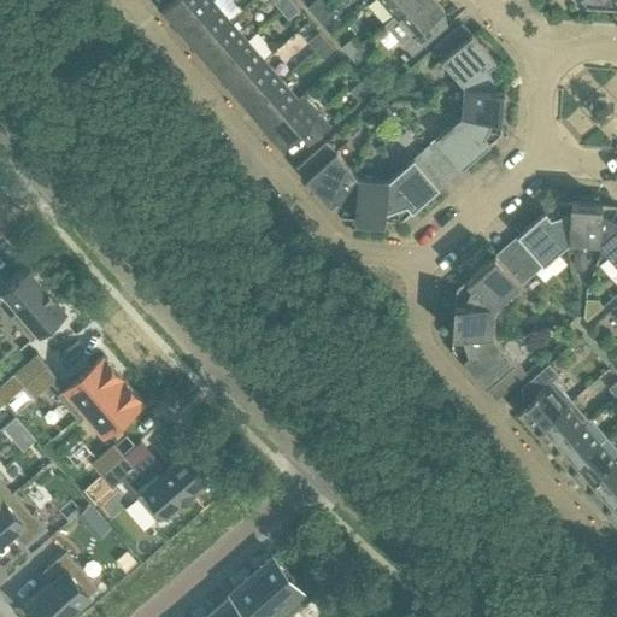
[(177,17),(184,25),(213,0),(212,0),(171,0),(163,7),(174,19),(177,17)]
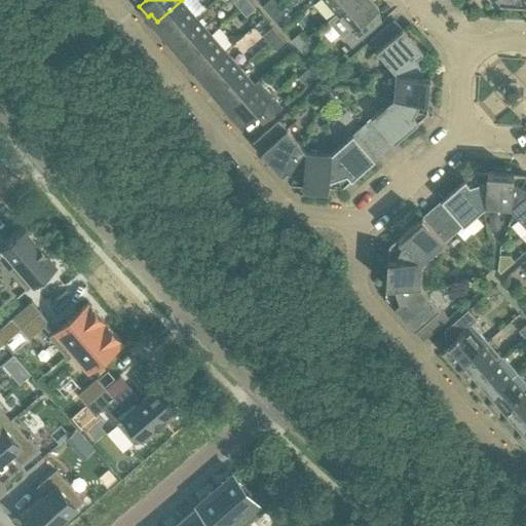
[(168,41),(196,17),(182,0),(157,22),(163,29),(160,31),(168,41)]
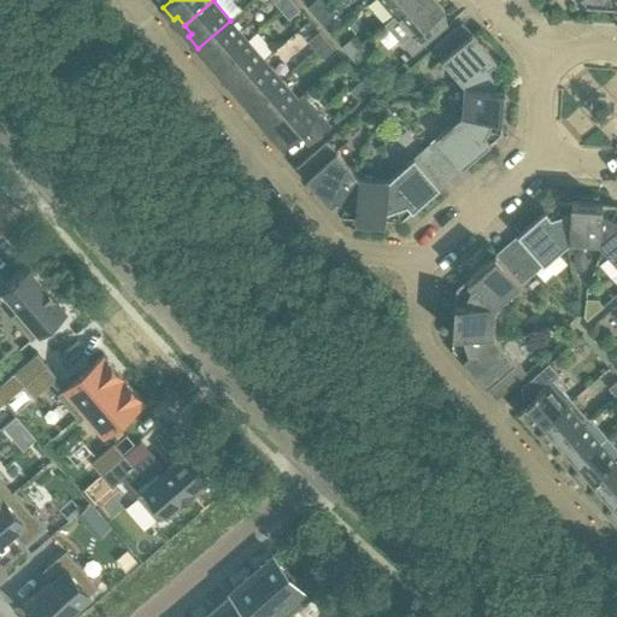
[(281,10),(293,0),(292,0),(275,0),(274,1),(281,10)]
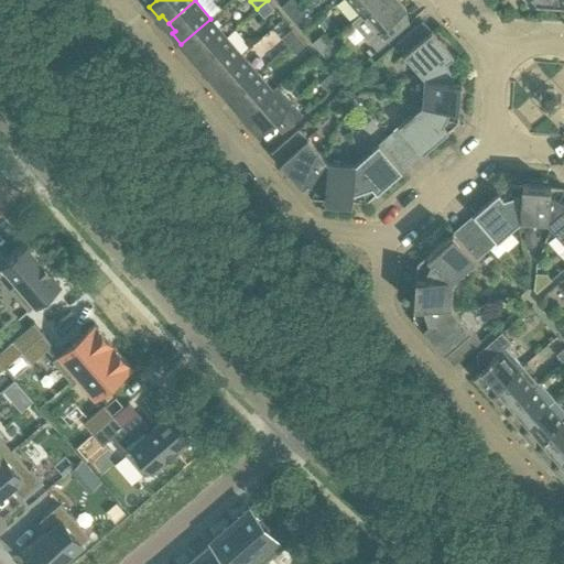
[(268,0),(257,9),(263,18),(274,8),(268,0)]
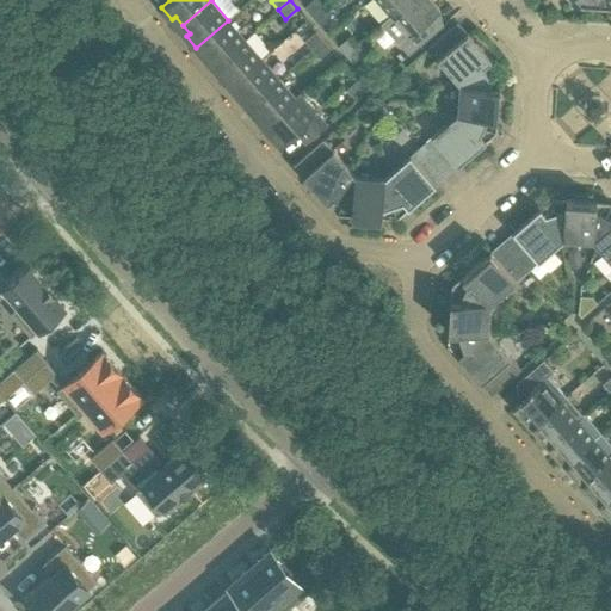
[(312,16),(323,6),(318,0),(312,0),(304,7),(312,16)]
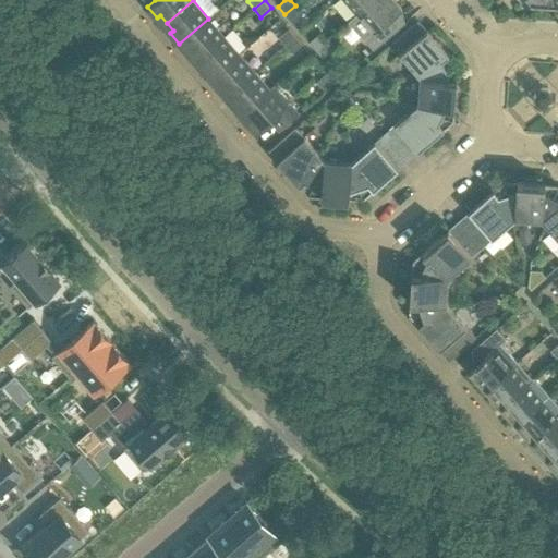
[(344,0),(356,14),(373,0),(344,0)]
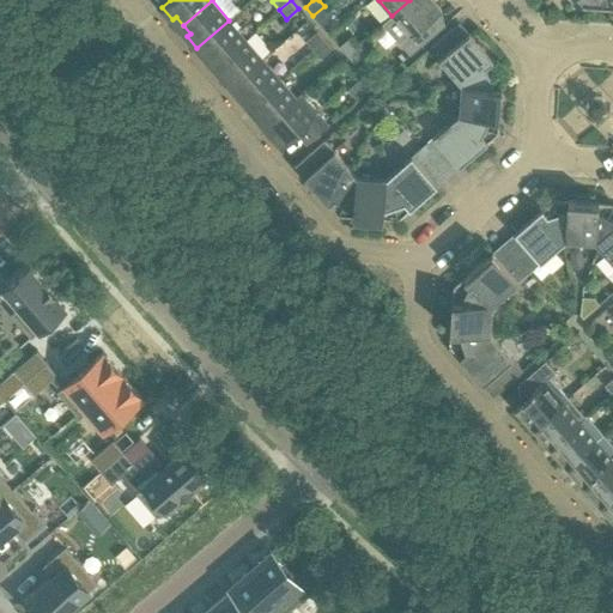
[(382,24),(410,55),(441,29),(431,18),(438,11),(431,1),(432,0),(410,0),(392,16),(382,24)]
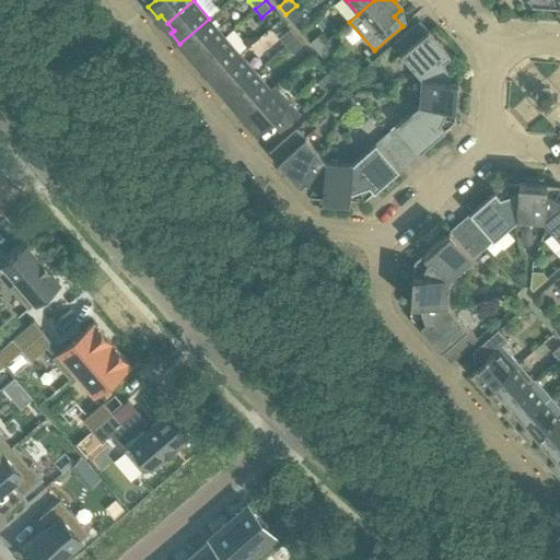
[(296,6),(286,14),(293,22),(303,13),(296,6)]
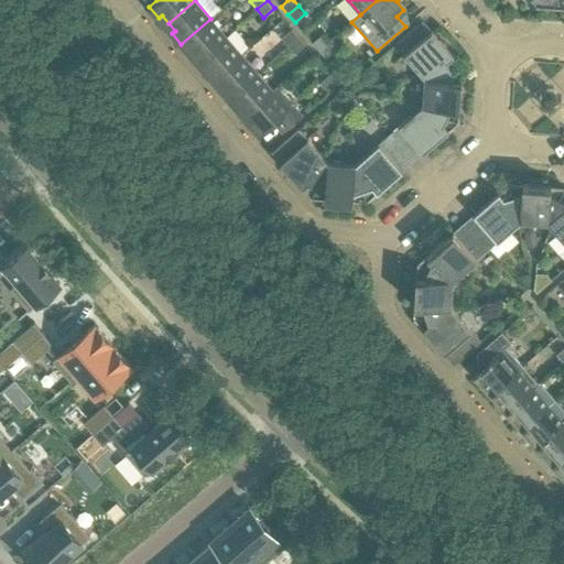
[(210,19),(181,44),(190,54),(193,52),(199,60),(226,36),(210,19)]
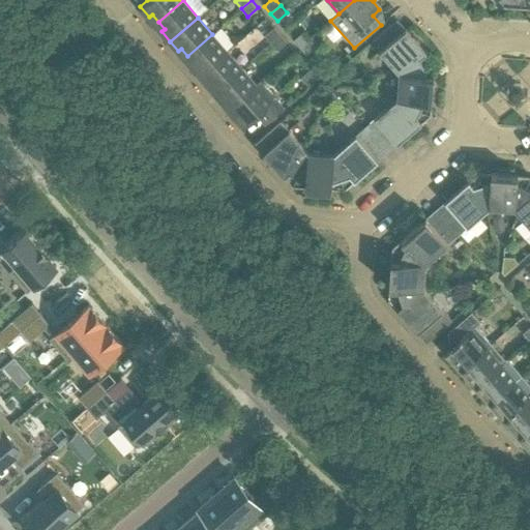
[(400,74),(431,63),(427,59),(424,54),(427,52),(406,28),(401,32),(392,23),(372,41),(400,74)]
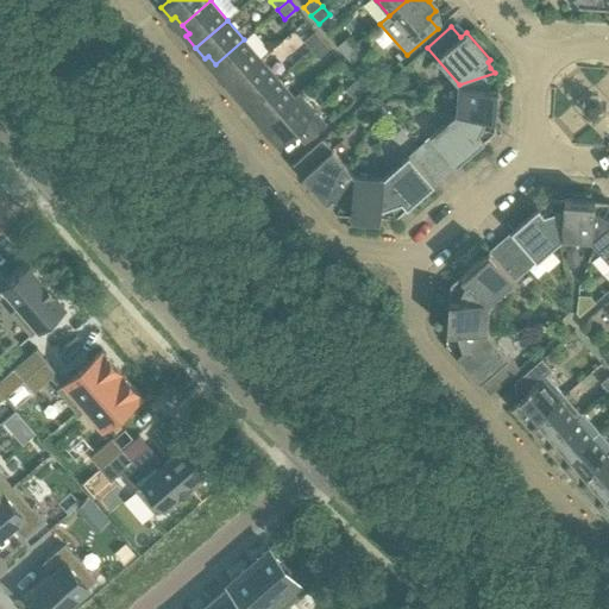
[(312,49),(322,39),(315,31),(303,41),(312,49)]
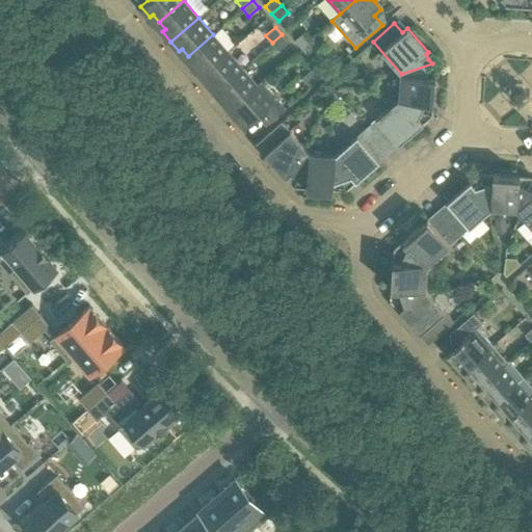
[(301,47),(311,38),(304,31),(295,40),(301,47)]
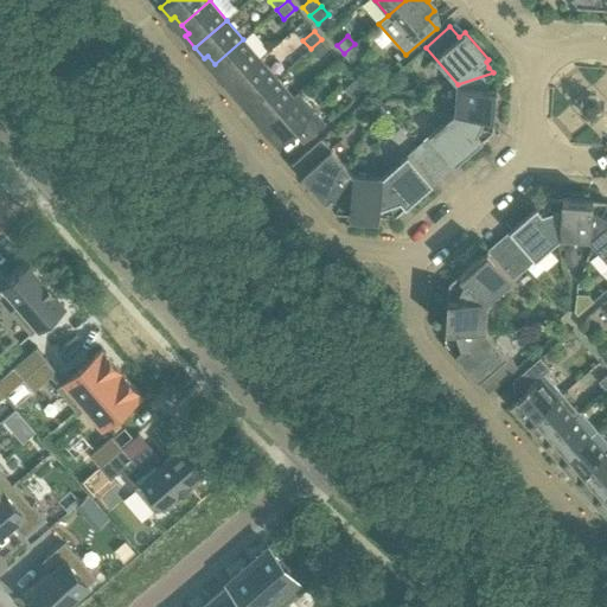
[(229,85),(260,58),(243,39),(215,64),(222,71),(218,75),(229,85)]
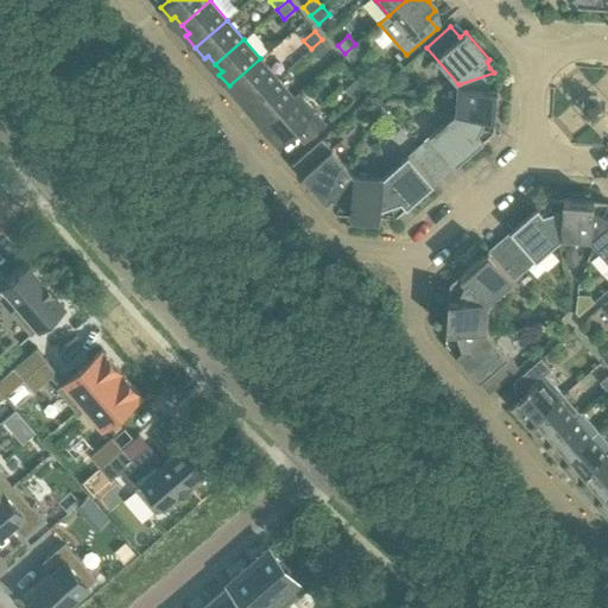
[(322,39),(311,49),(318,57),(329,48),(322,39)]
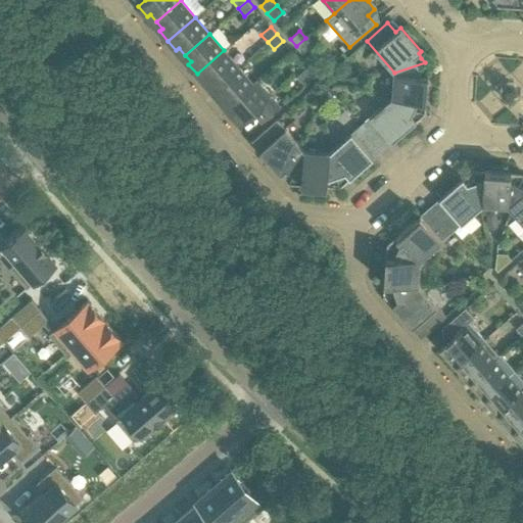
[(305,38),(296,46),(302,53),(312,45),(305,38)]
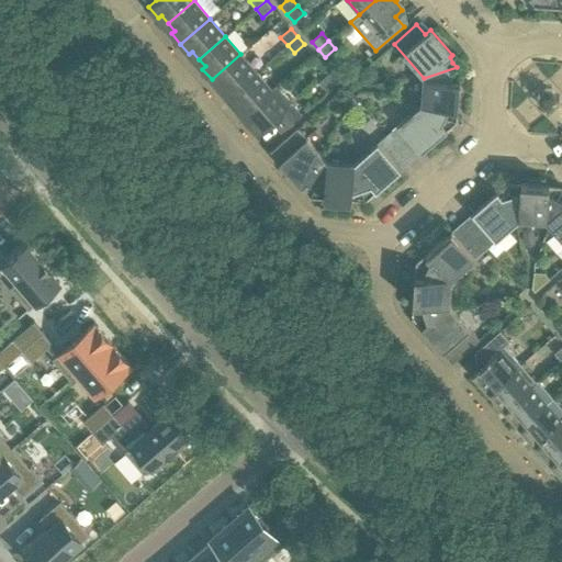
[(229,94),(256,71),(240,54),(212,79),(221,90),(223,87),(229,94)]
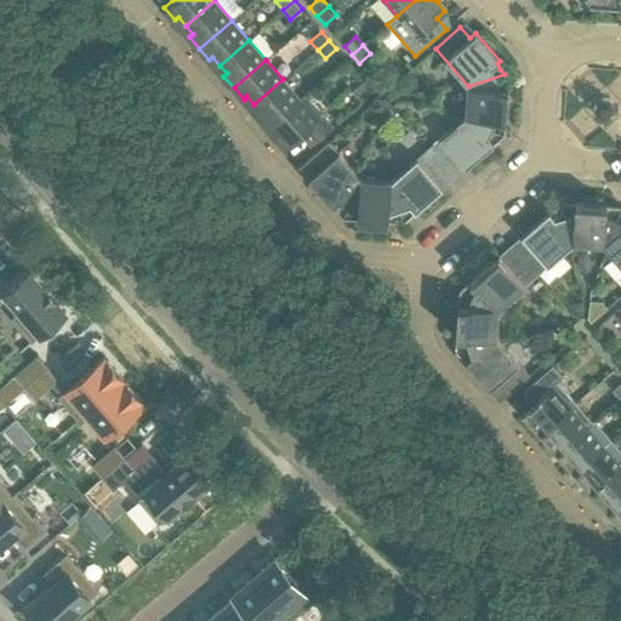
[(467,114),(500,131),(501,125),(503,119),(507,119),(510,87),(506,87),(505,81),(505,74),(468,86),(467,114)]
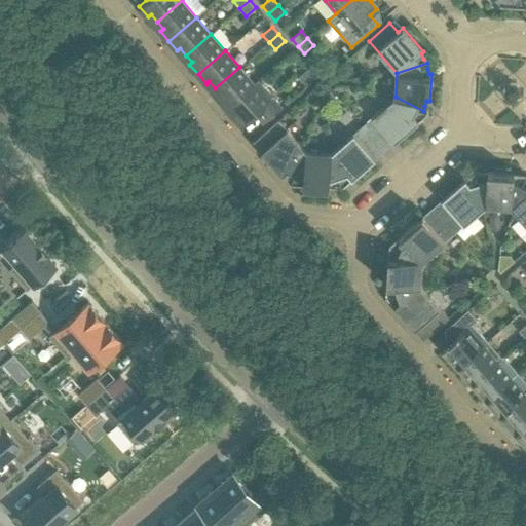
[(239,67),(215,88),(221,96),(219,98),(227,108),(259,80),(259,79),(254,83),(239,67)]
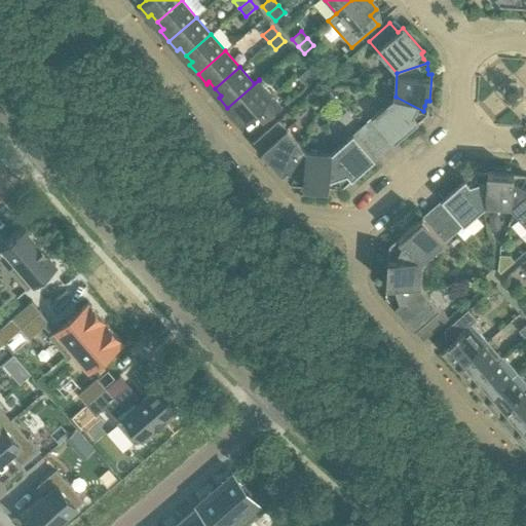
[(305,84),(314,76),(308,68),(299,77),(305,84)]
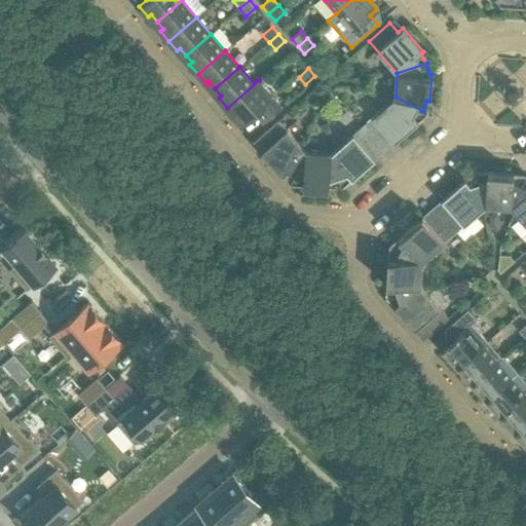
[(256,114),(264,123),(283,107),(259,80),(227,108),(235,117),(238,115),(245,123),(256,114)]
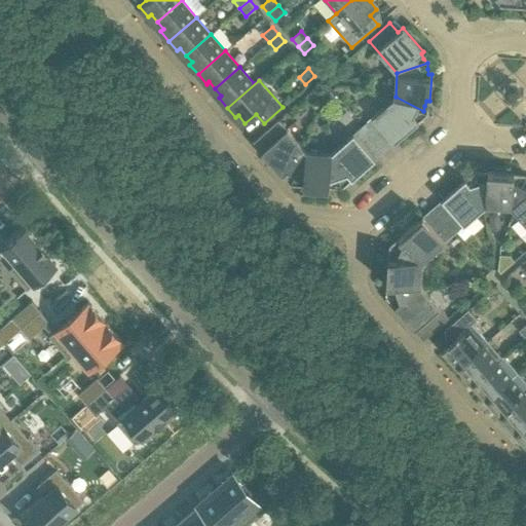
[(420,115),(423,111),(396,97),(363,124),(381,146),(390,138),(395,142),(418,121),(417,119),(420,115)]
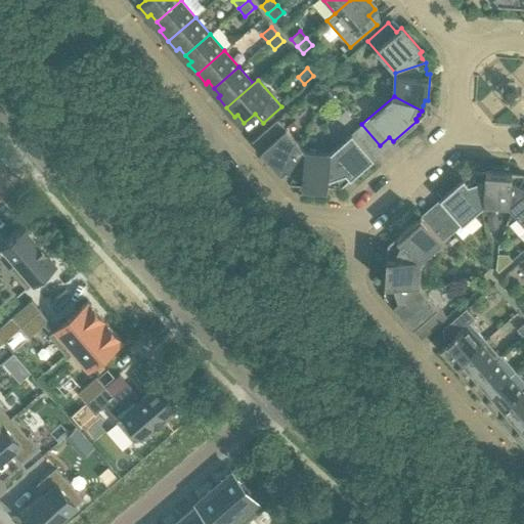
[(306,150),(302,146),(277,119),(257,136),(265,146),(260,150),(280,174),(284,172),(288,175),(292,179),(306,150)]
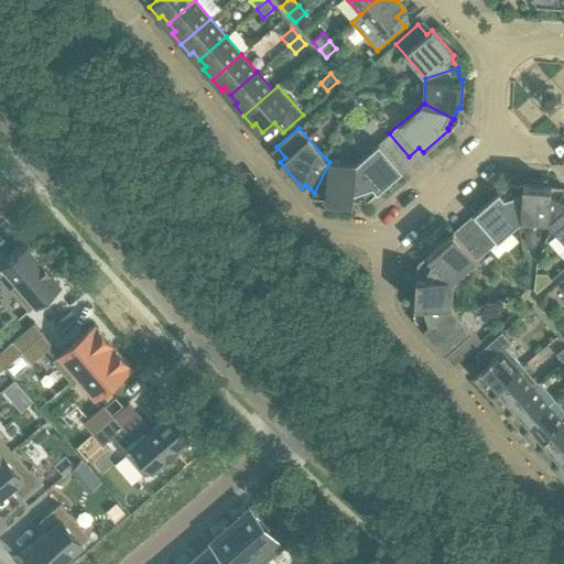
[(399,165),(409,156),(389,133),(355,164),(365,196),(366,196),(370,193),(376,190),(378,193),(403,170),(399,165)]
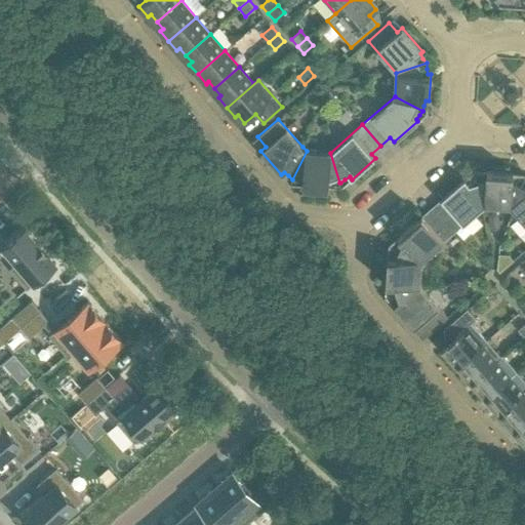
[(339,183),(330,153),(307,151),(292,179),(297,180),(303,182),(303,185),(329,187),(329,184),(334,183),(339,183)]
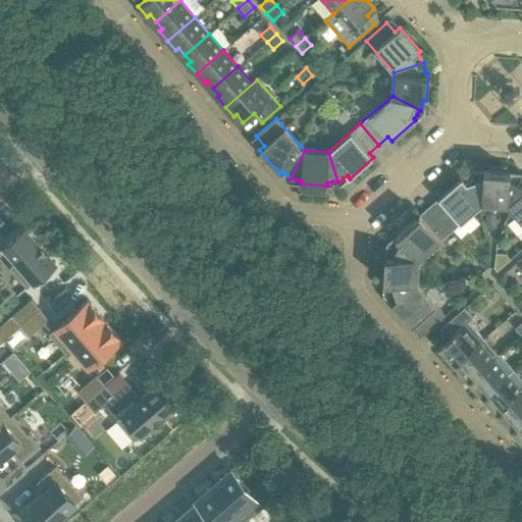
[(507,205),(521,177),(515,176),(510,174),(511,171),(484,170),(484,172),(478,173),(473,174),(483,204),(507,205)]
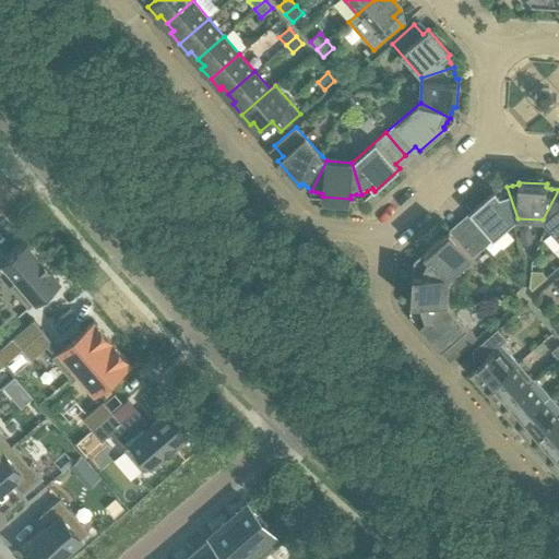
[(483,248),(518,218),(507,187),(502,190),(497,192),(495,190),(470,212),(474,217),(464,225),(483,248)]
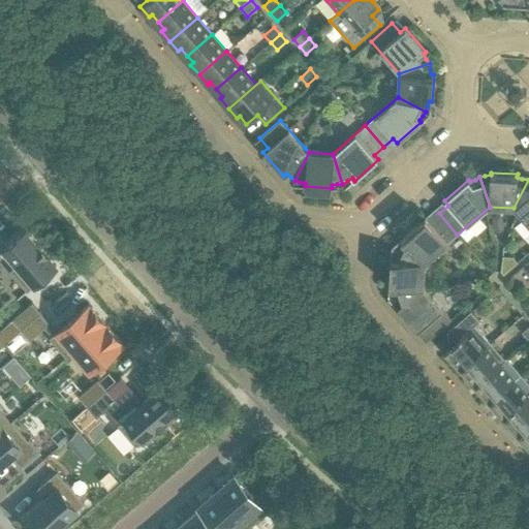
[(514,208),(517,212),(528,225),(528,181),(528,180),(514,208)]
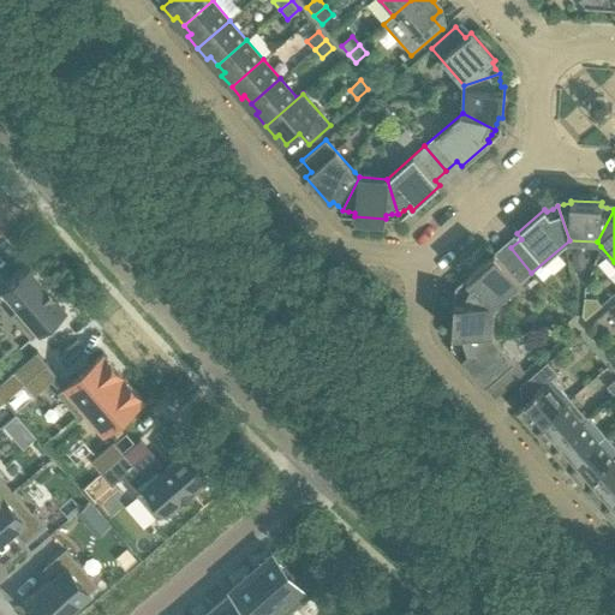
[(494,305),(531,273),(511,248),(500,257),(494,252),(466,276),(469,279),(465,284),(461,288),(494,305)]
